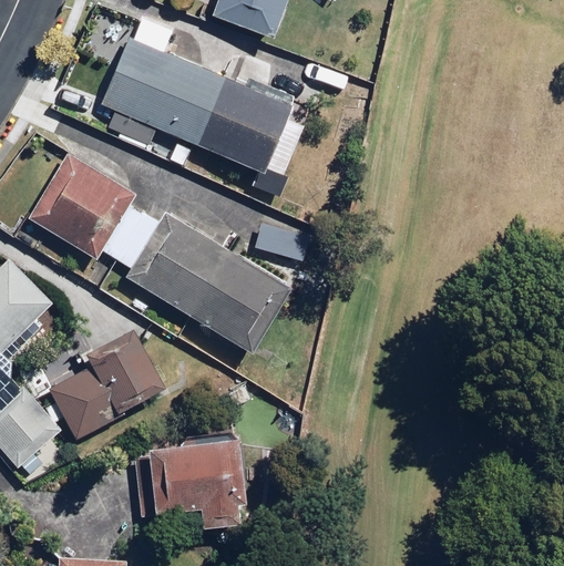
[(273,37),(285,0),(213,0),(208,12),(273,37)]
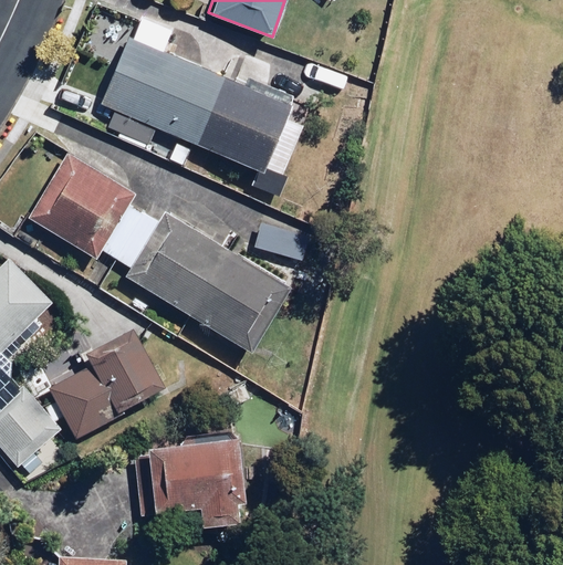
[(194,146),(264,174),(294,98),(240,76),(238,82),(125,37),(97,106),(178,139),(174,153),(188,158),(194,146)]
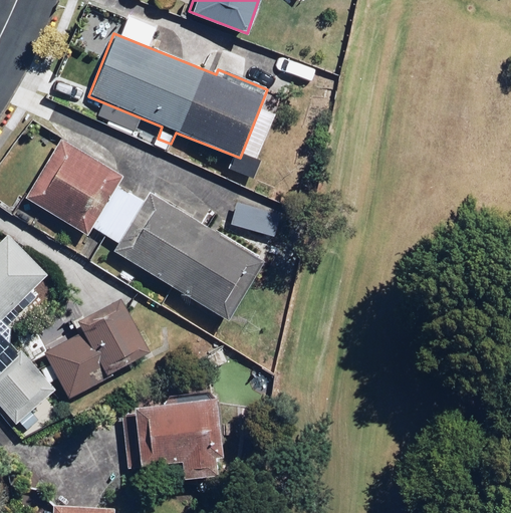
[(122,179),(57,142),(25,199),(90,236),(92,232),(116,246),(112,253),(229,319),(263,259),(147,193),(142,201),(117,187),(122,179)]
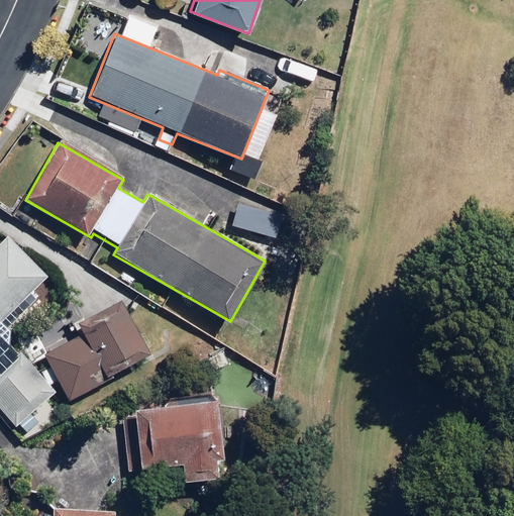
[(282,217),(236,204),(230,225),(276,238),(282,217)]
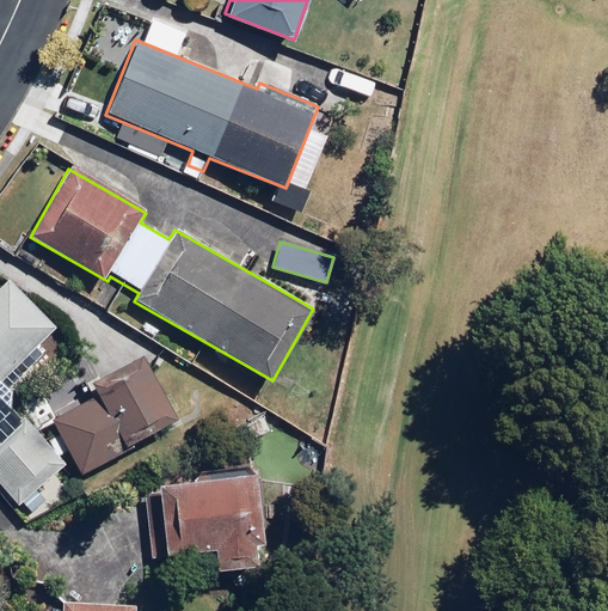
[(16,367),(56,329),(7,277),(0,283),(0,389),(18,371),(16,367)]
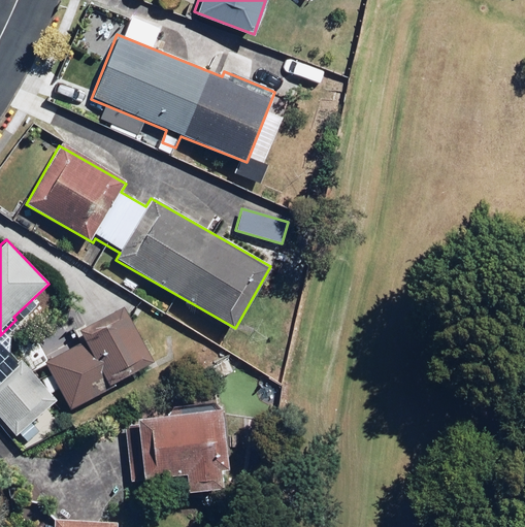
[(73,408),(154,361),(122,306),(80,330),(88,343),(48,366),(73,408)]
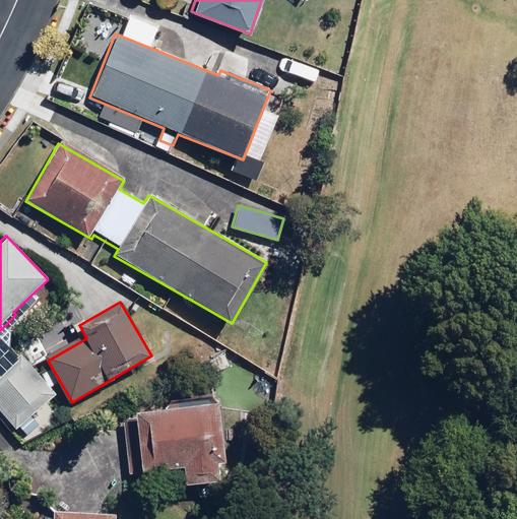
[(54,392),(18,352),(0,368),(0,412),(14,429),(54,392)]
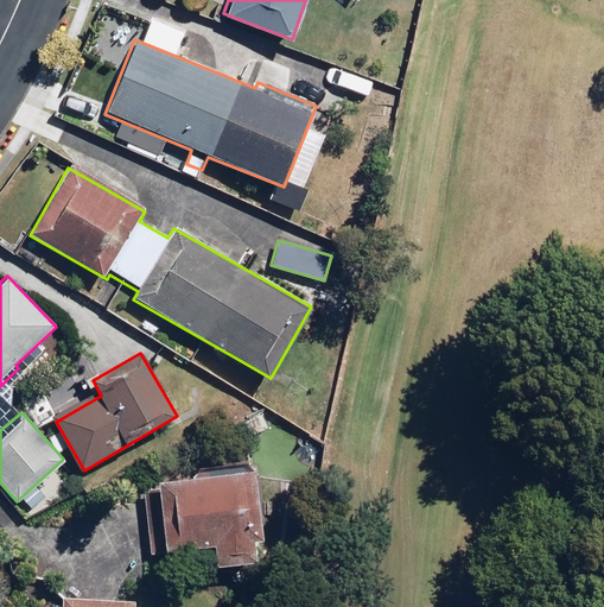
[(234,479),(233,473),(154,479),(154,488),(144,489),(148,551),(211,547),(213,566),(255,562),(254,539),(264,539),(259,478),(234,479)]
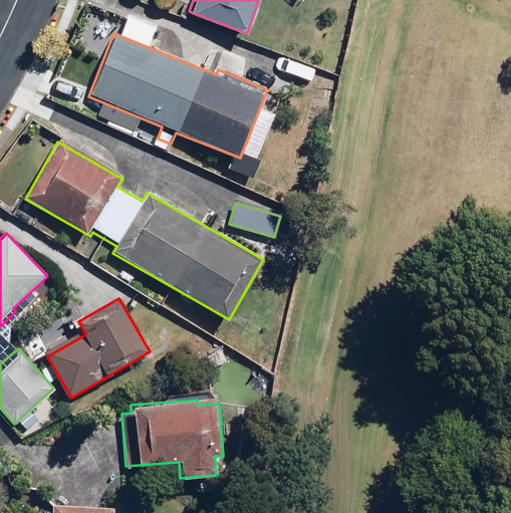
All buildings are outlined.
